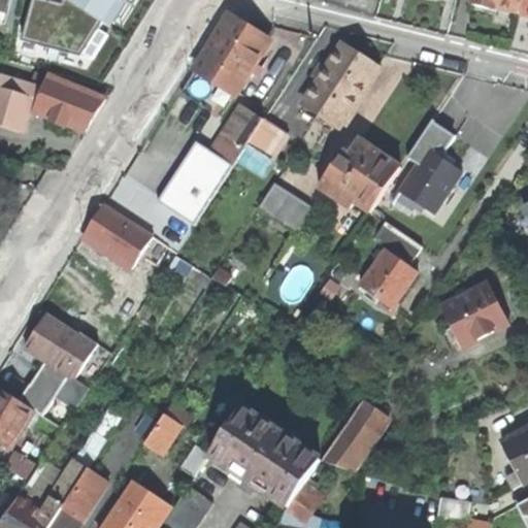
[(32,0),(17,26),(103,77),(125,41),(112,34),(133,0),(32,0)]
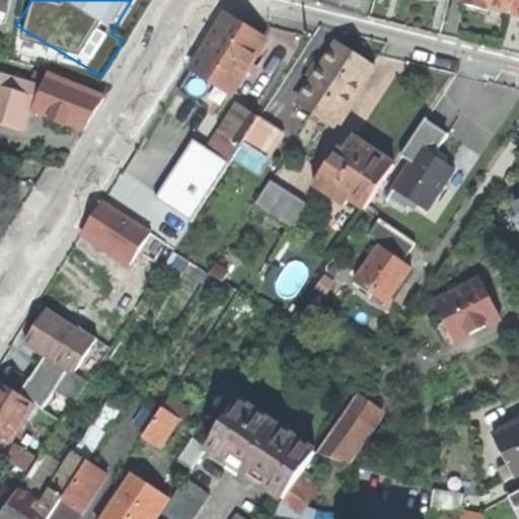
[(489,8),(511,13),(513,0),(463,0),(463,3),(464,3),(464,5),(477,8),(488,10),(489,8)]
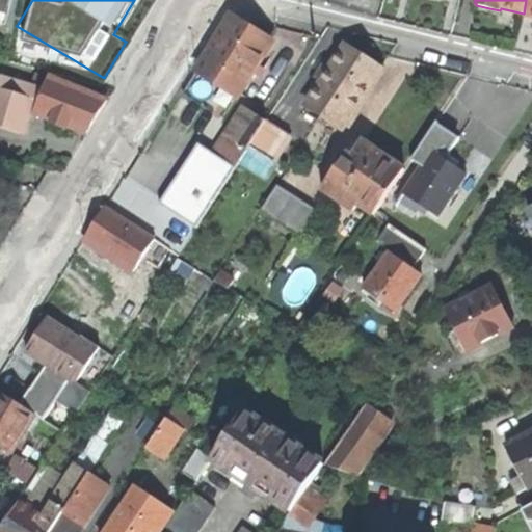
[(197,71),(237,96),(271,41),(257,32),(232,17),(197,71)]
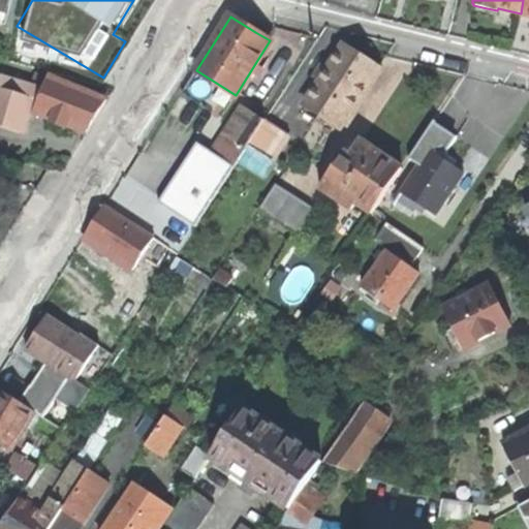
[(305,105),(340,128),(379,67),(361,56),(344,45),(305,105)]
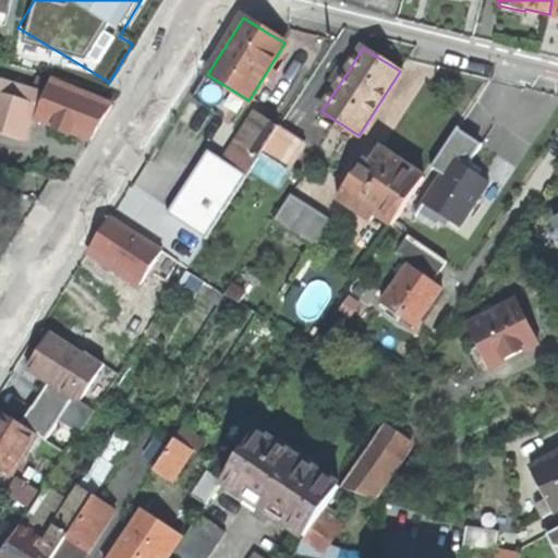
[(8,63),(3,81),(46,94),(51,81),(53,75),(8,63)]
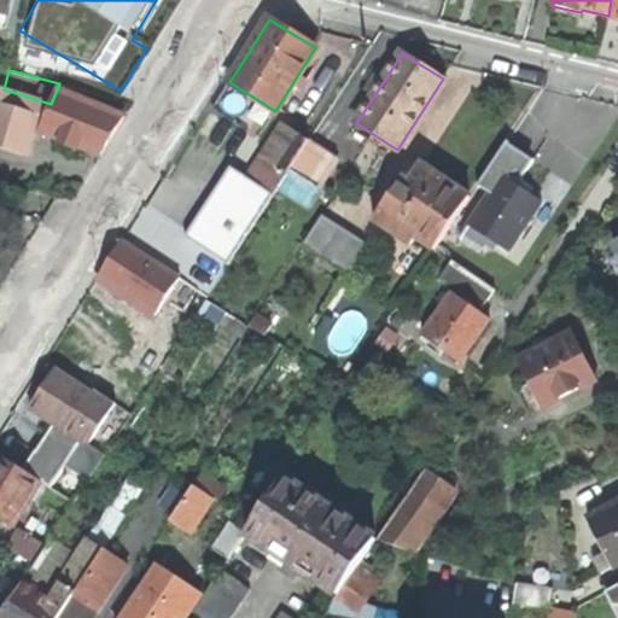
[(114,132),(123,115),(57,89),(51,104),(4,89),(0,88),(0,140),(27,149),(33,127),(100,153),(114,132)]
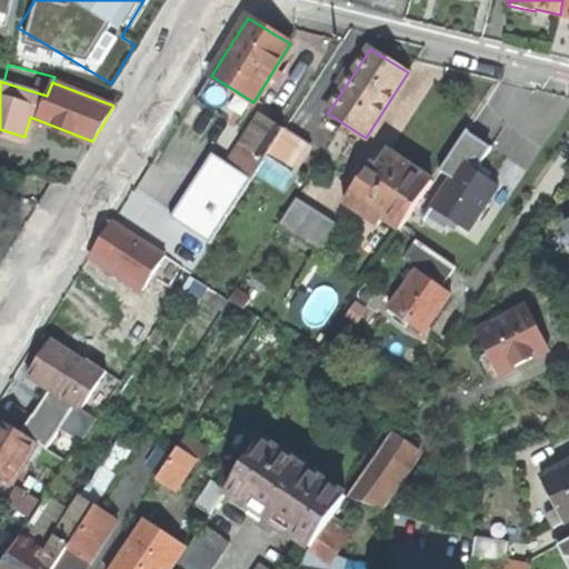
[(209,245),(267,156),(285,128),(266,117),(248,146),(242,142),(229,163),(212,153),(188,191),(171,218),(209,245)]
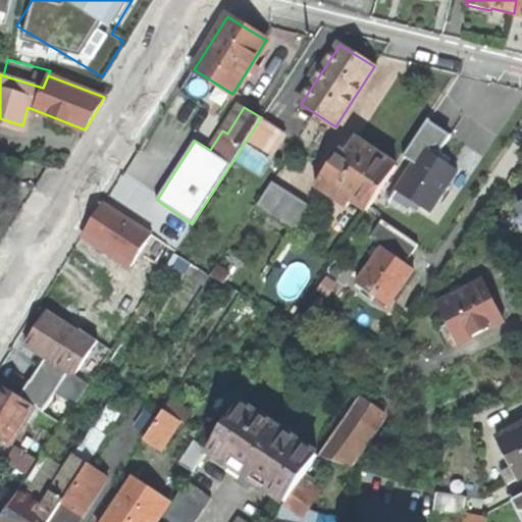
[(416,139),(426,145),(440,122),(431,115),(416,139)]
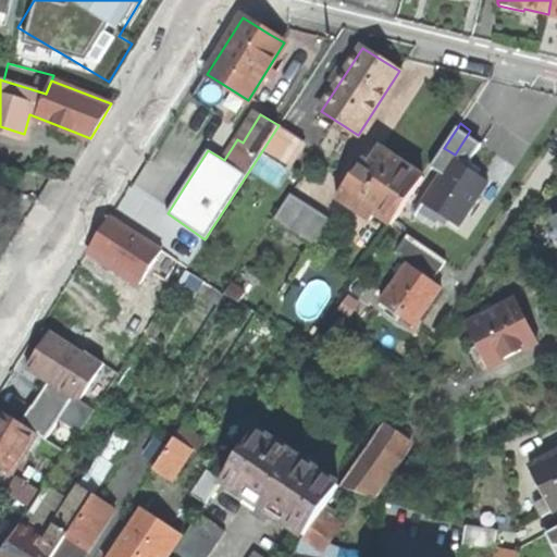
[(286,169),(305,140),(280,124),(279,125),(261,152),(286,169)]
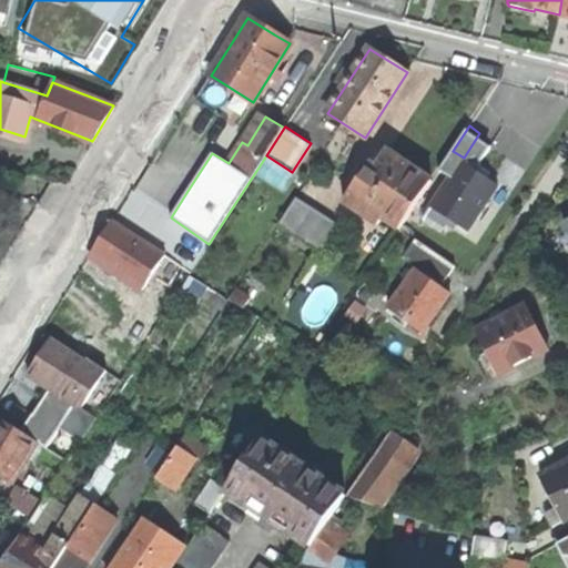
[(399,230),(432,182),(405,163),(388,152),(375,170),(368,164),(343,203),(377,225),(382,217),(399,230)]
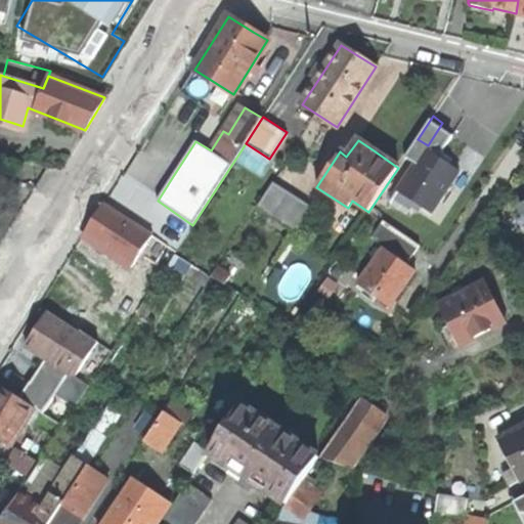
[(397,189),(431,213),(457,172),(446,165),(424,150),(397,189)]
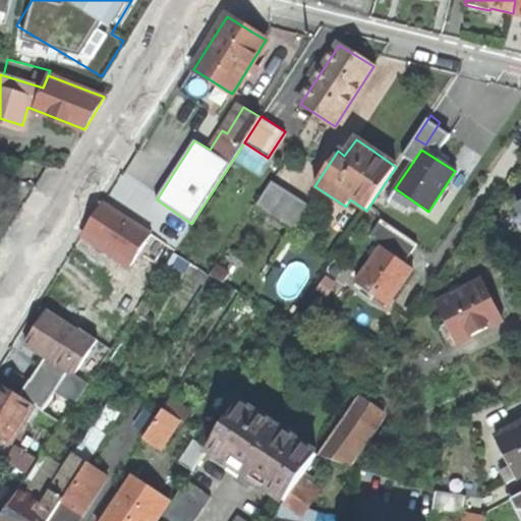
[(290,228),(306,204),(272,179),(255,205),(290,228)]
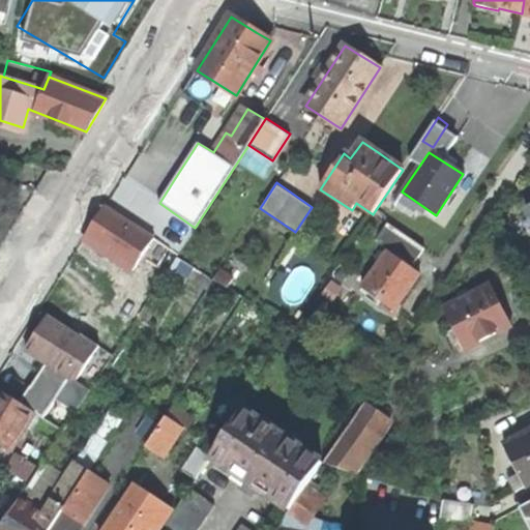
[(154,267),(167,246),(106,206),(93,223),(84,237),(133,270),(141,258),(154,267)]
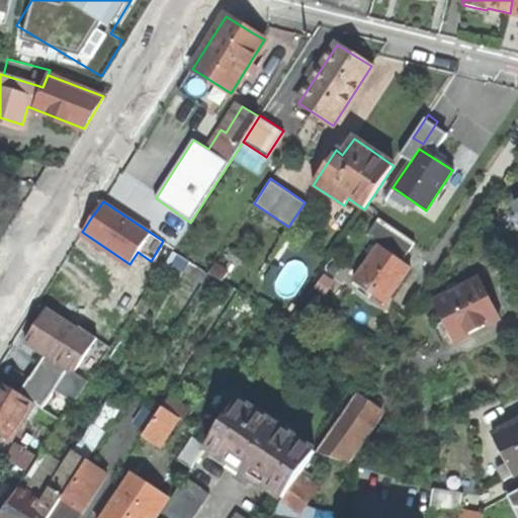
[(368,234),(405,257),(414,242),(378,218),(368,234)]
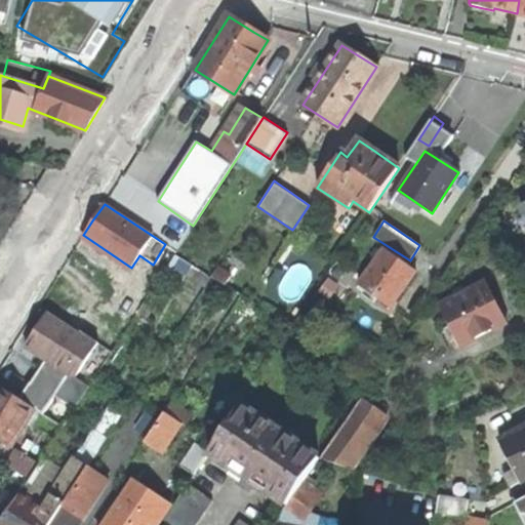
[(358,284),(389,307),(408,280),(415,272),(384,248),(358,284)]
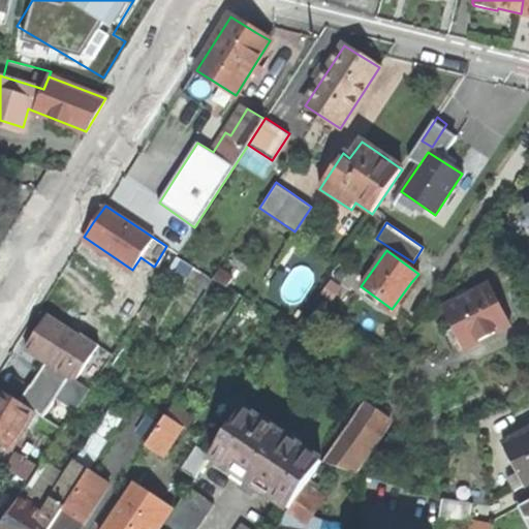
[(226,287),(231,279),(219,270),(213,279),(226,287)]
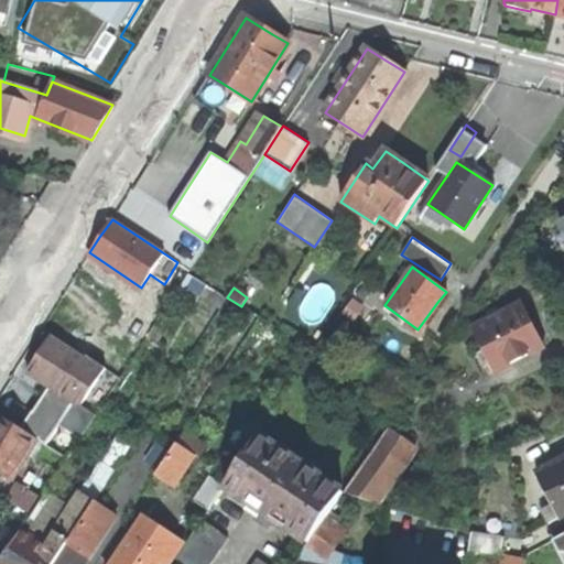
[(521,304),(473,331),(495,372),(543,347),(533,326),(521,304)]
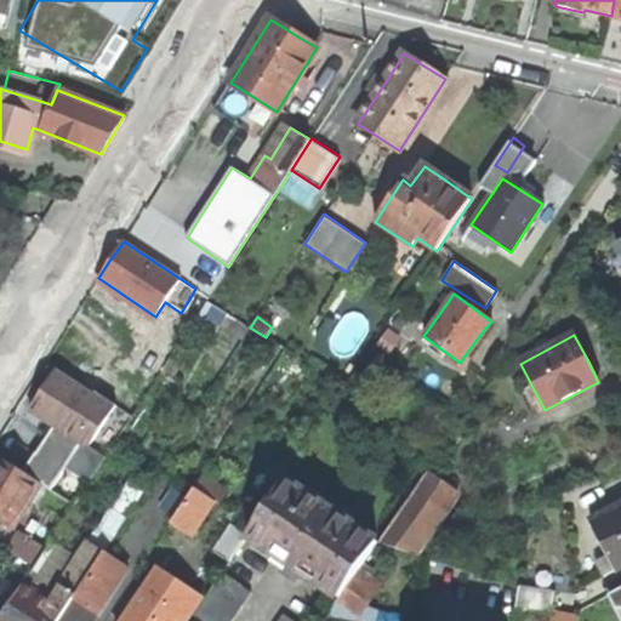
[(398,370),(404,362),(376,342),(370,351),(398,370)]
